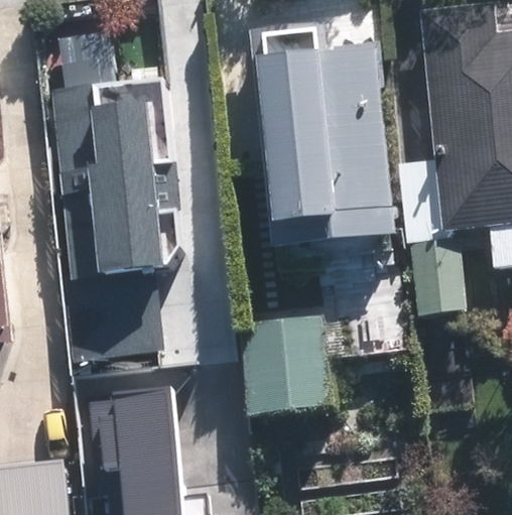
[(511,28),(499,30),(497,1),(421,9),(422,13),(436,164),(422,165),(398,168),(398,169),(406,249),(413,249),(421,313),(455,309),(468,308),(461,238),(453,238),(453,236),(453,231),(491,225),(495,267),(511,265),(511,28)]
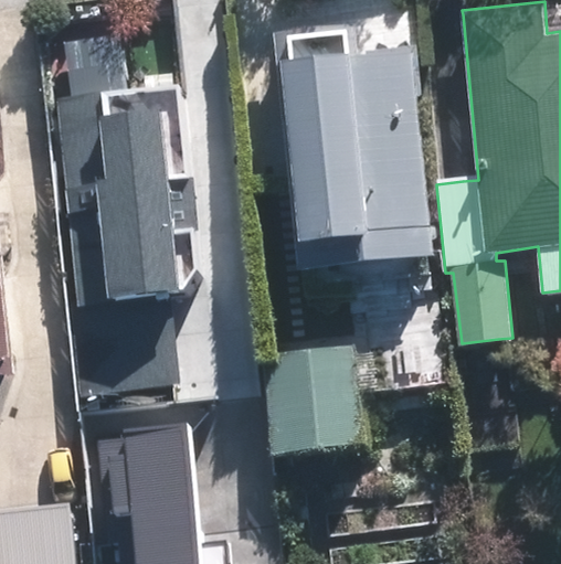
[(356,62),(352,29),(284,34),(271,36),(293,276),(427,264),(427,256),(409,56),(356,62)]
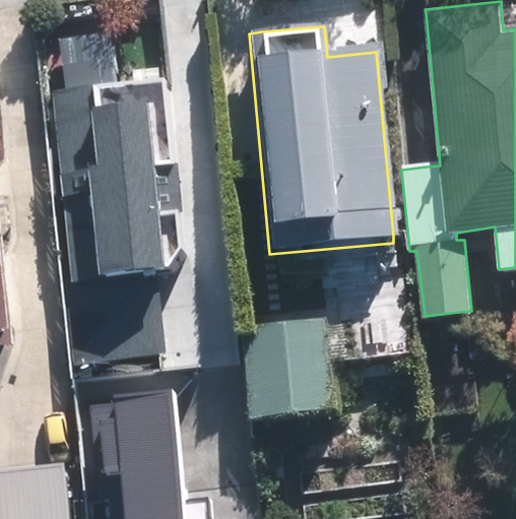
[(199,70),(197,41),(126,48),(126,54),(128,76),(117,77),(110,78),(110,74),(66,78),(66,81),(69,120),(75,119),(87,250),(118,247),(120,265),(151,261),(152,267),(152,276),(182,274),(181,265),(181,259),(204,258),(219,256),(203,68),(199,70)]
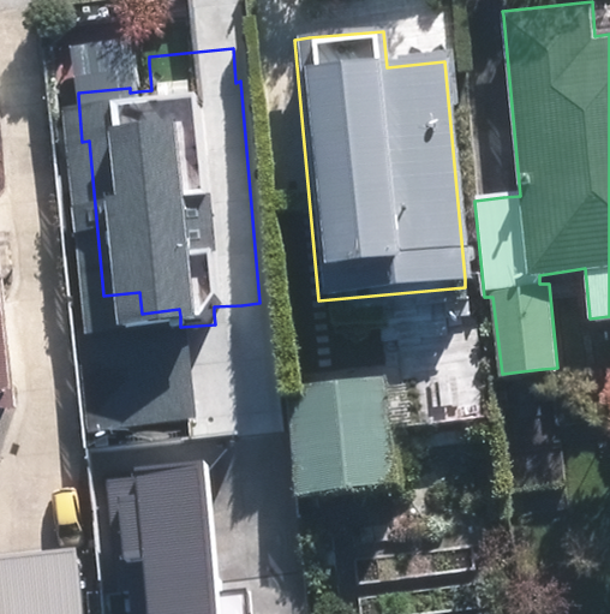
[(297,494),(388,483),(396,484),(384,375),(286,386),(286,391),(297,494)]
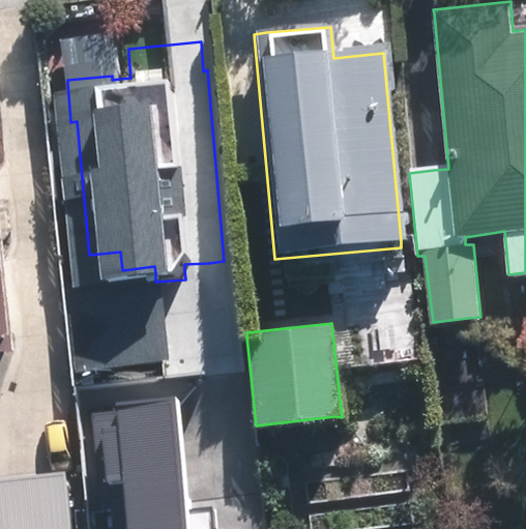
[(89,450),(135,446),(149,445),(140,339),(80,343),(80,346),(89,450)]
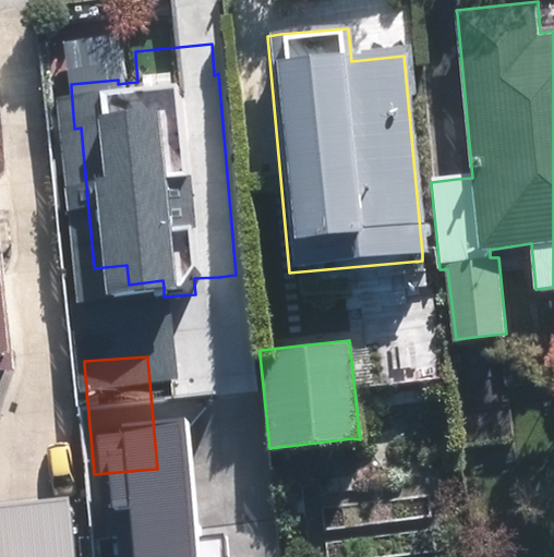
[(0,556),(72,556),(69,501),(0,506),(0,556)]
